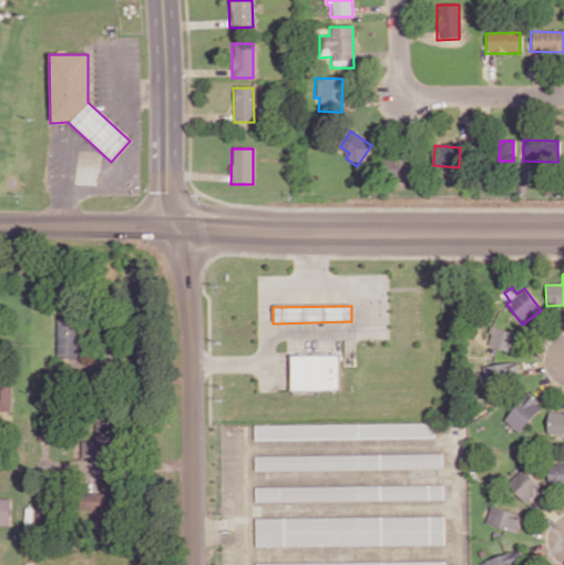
[(55,359),(78,360),(78,322),(57,321),(55,359)]
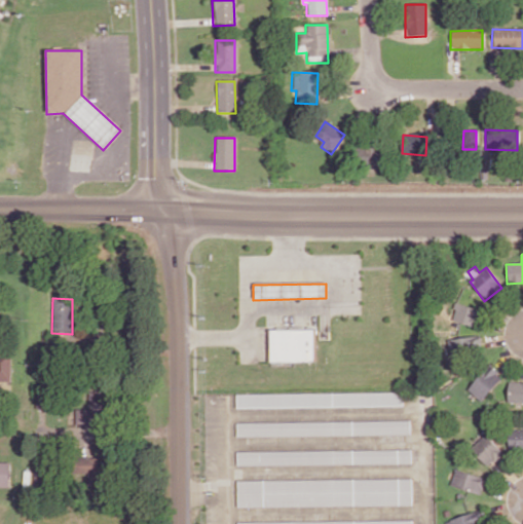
[(476,328),(479,309),(454,305),(450,323),(476,328)]
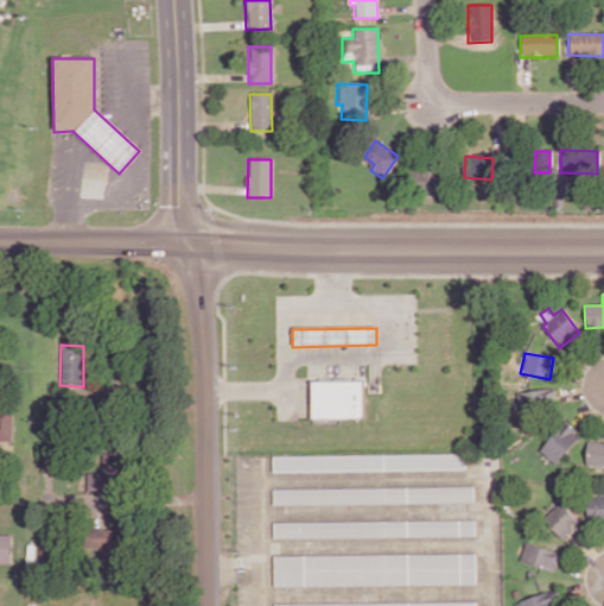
[(311,382),(311,418),(362,418),(362,382),(311,382)]
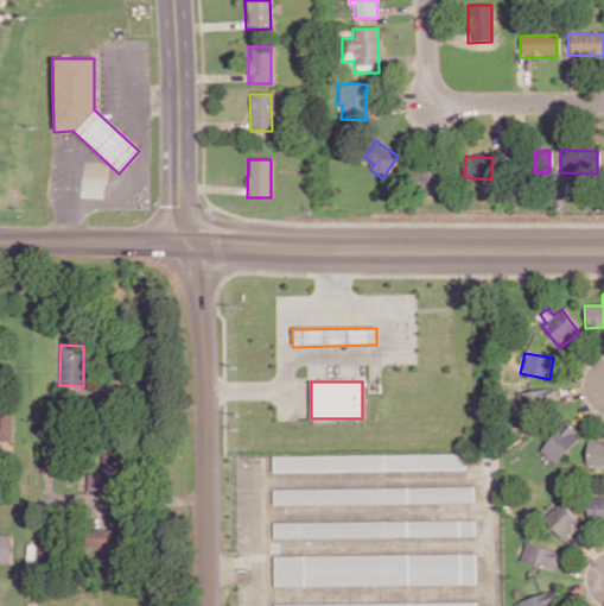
[(552,390),(514,395),(516,416),(554,412),(552,390)]
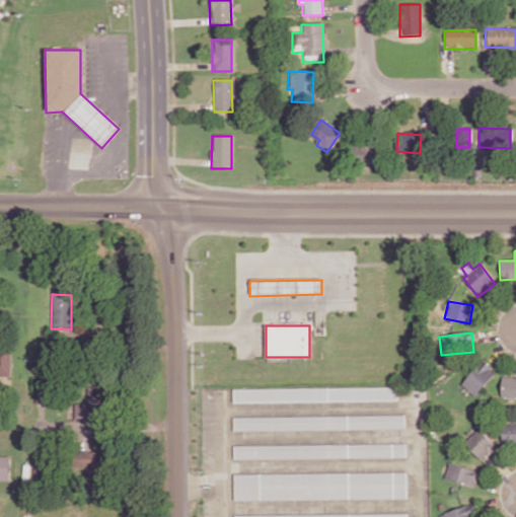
[(0,376),(8,376),(9,353),(0,353),(0,356),(0,376)]
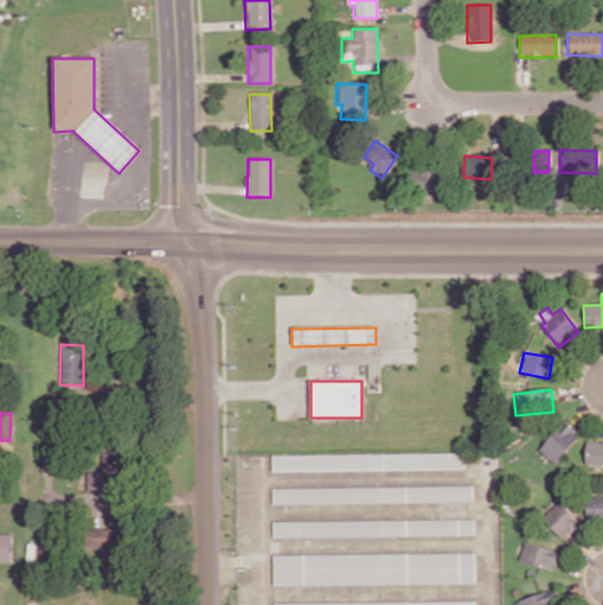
[(563,424),(537,451),(552,465),(577,438),(563,424)]
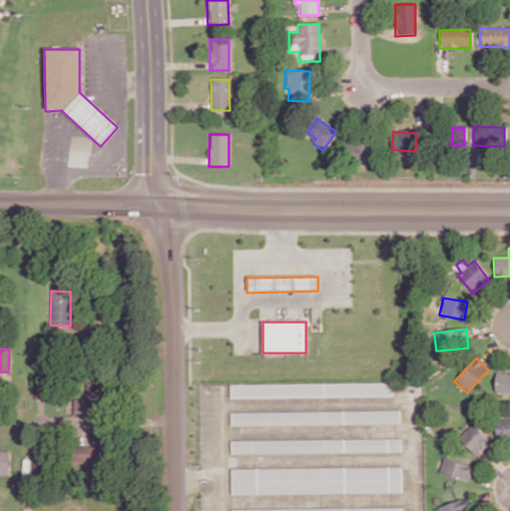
[(509,374),(494,374),(493,394),(509,394),(509,374)]
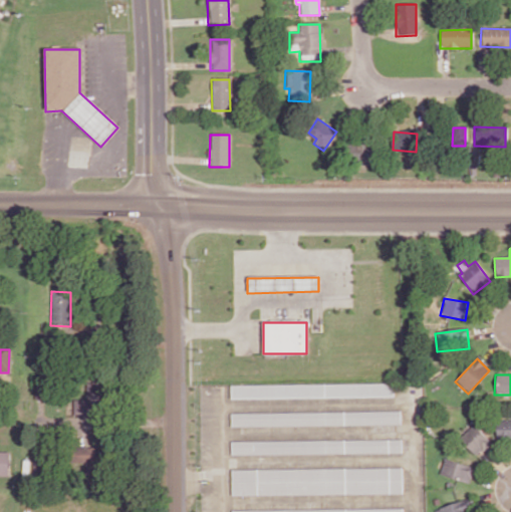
[(230,386),(230,399),(393,396),(393,384),(230,386)]
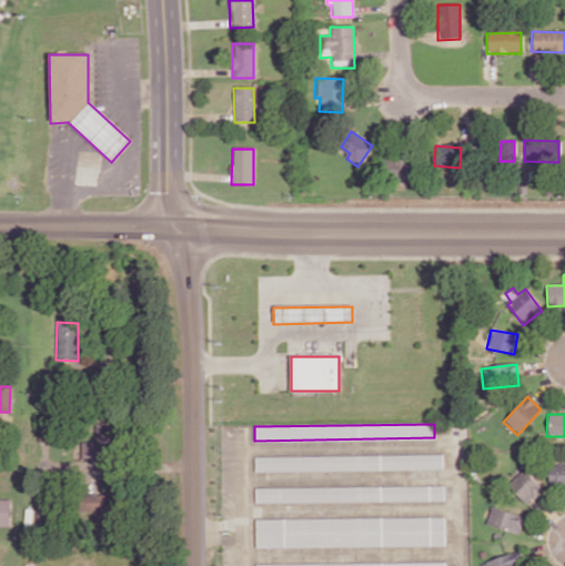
[(254,457),(255,471),(442,468),(441,455),(254,457)]
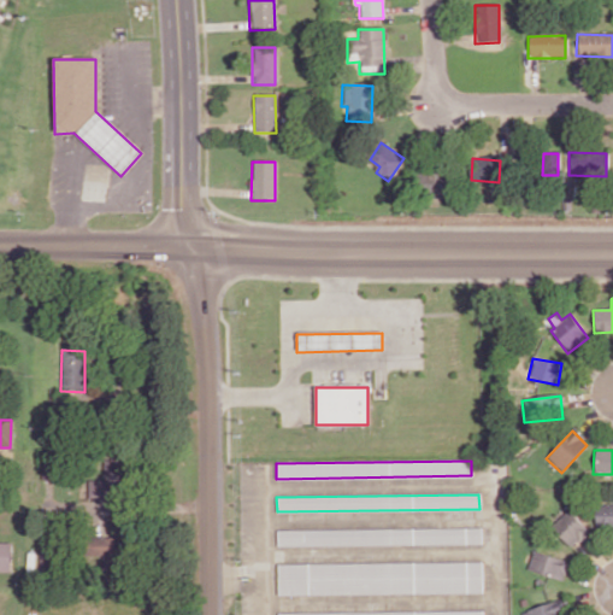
[(612,505),(594,507),(595,529),(612,528),(612,505)]
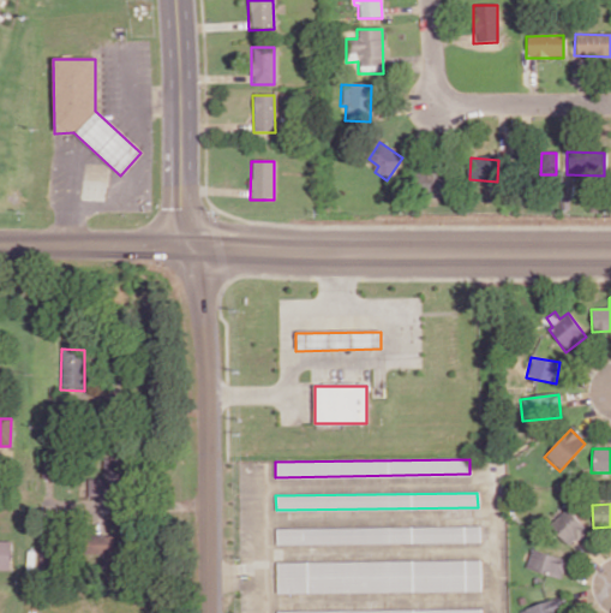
[(568,548),(587,530),(567,509),(547,527),(568,548)]
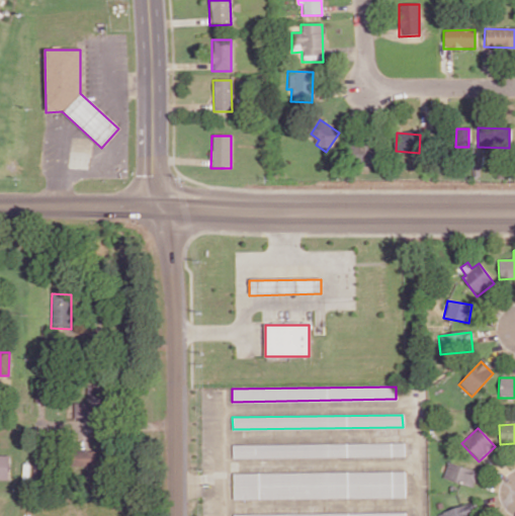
[(233,446),(233,458),(403,455),(403,443),(233,446)]
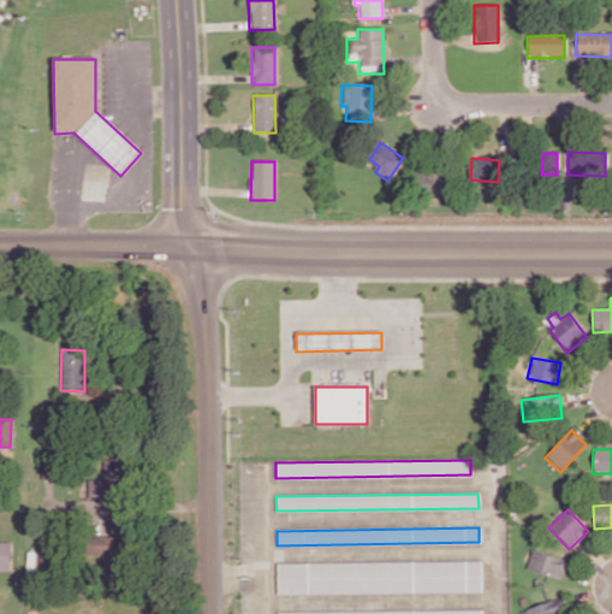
[(120,566),(119,537),(84,538),(85,559),(97,559),(97,567),(120,566)]
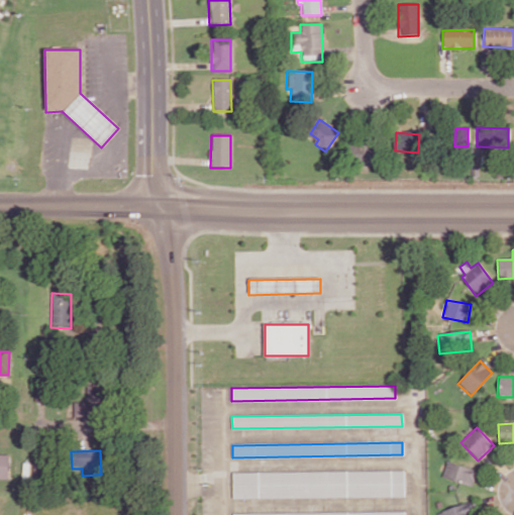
[(0,478),(7,479),(8,454),(0,454),(0,478)]
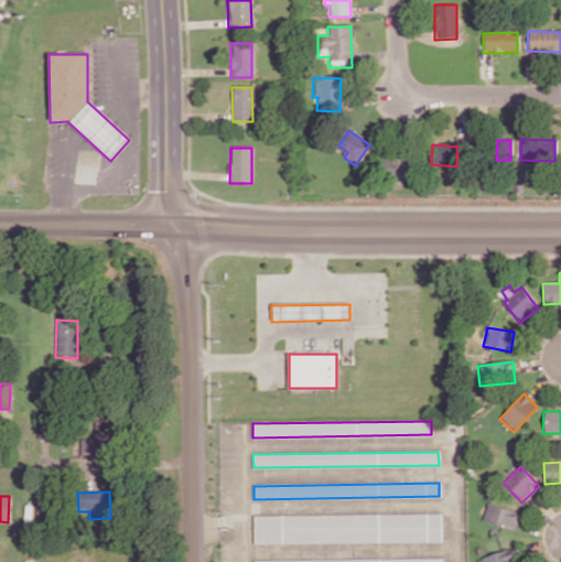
[(519,515),(486,504),(481,521),(514,532),(519,515)]
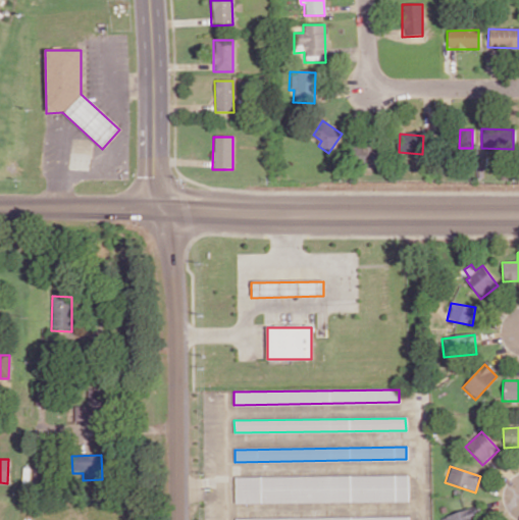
[(235,478),(235,503),(406,501),(406,476),(235,478)]
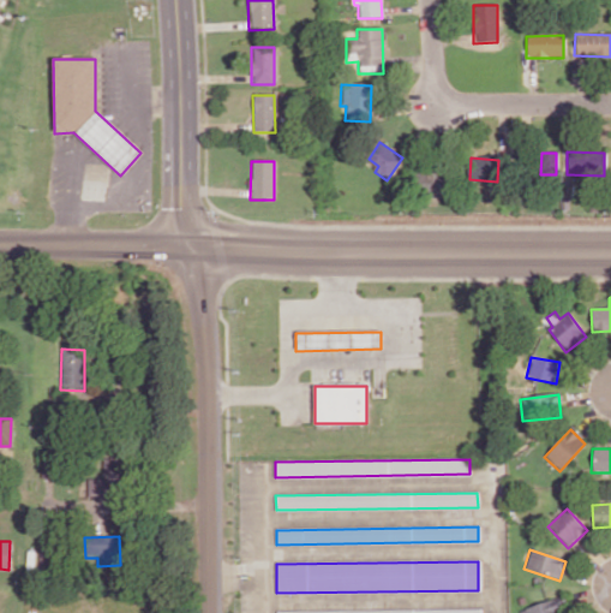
[(517,609),(517,612),(562,612),(558,600),(517,609)]
